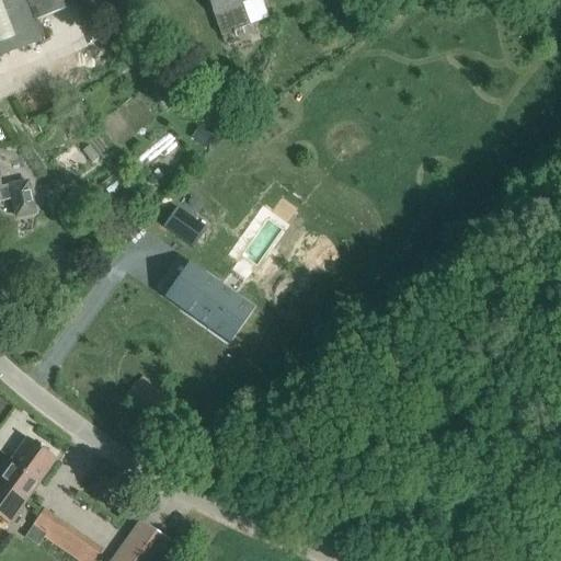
[(0,0),(0,55),(41,39),(35,25),(76,10),(71,0),(0,0)]
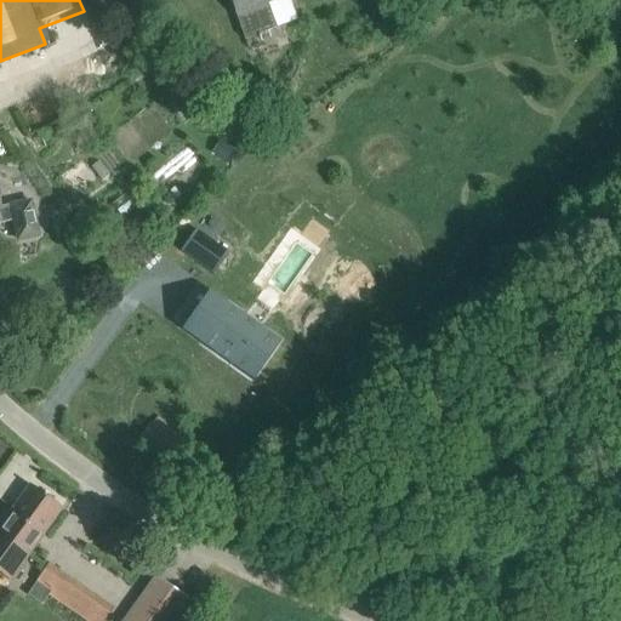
[(231,0),(244,36),(296,17),(290,0),(281,0),(269,5),(267,0),(231,0)]
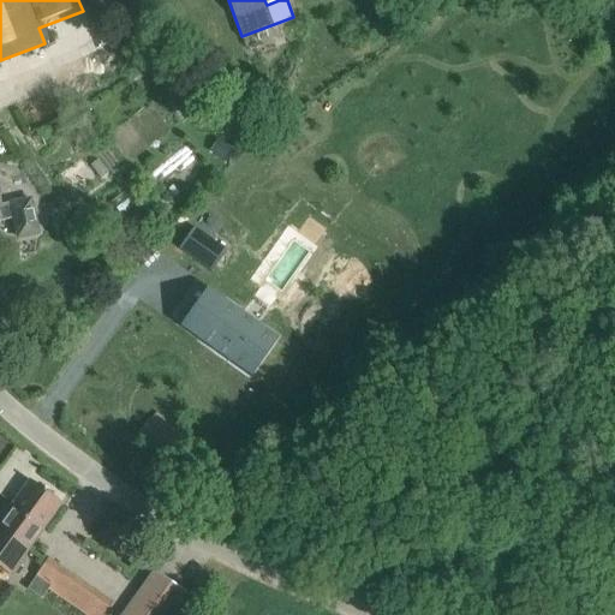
[(225,139),(215,154),(230,163),(239,149),(225,139)]
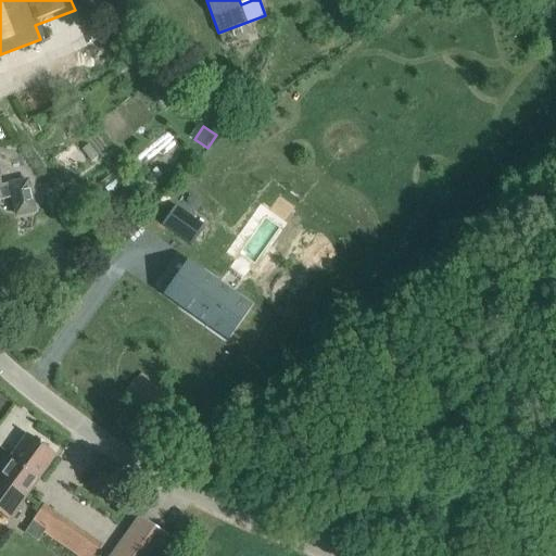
[(36,210),(29,178),(10,182),(16,214),(36,210)]
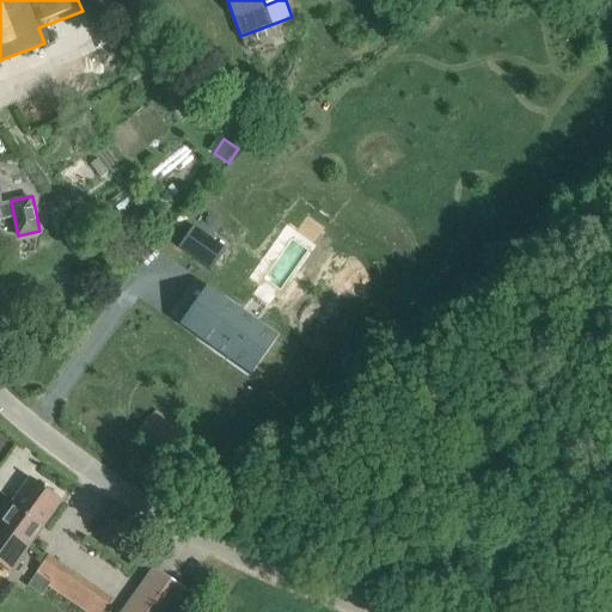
[(176,248),(210,271),(226,249),(191,225),(176,248)]
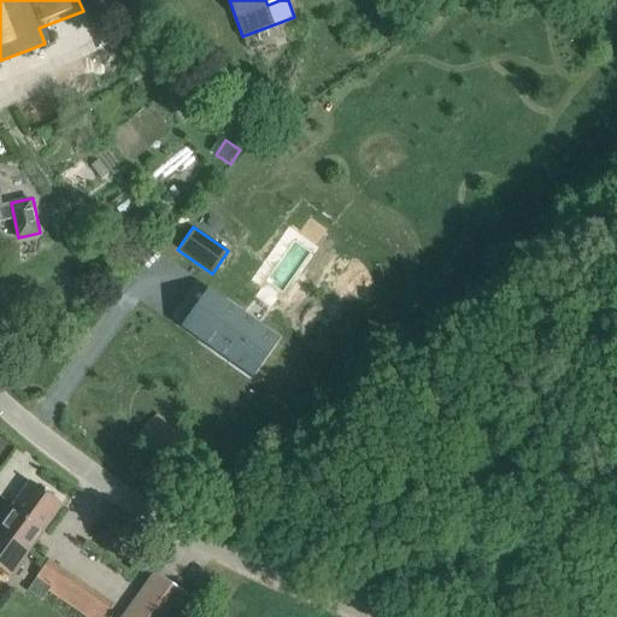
[(206,287),(178,327),(251,377),(278,338),(206,287)]
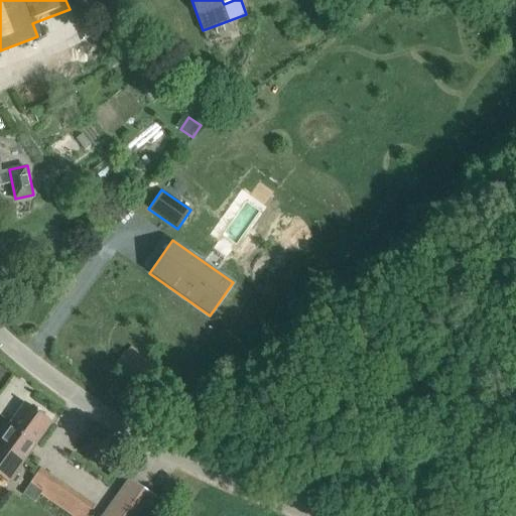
[(112,366),(132,387),(137,391),(157,371),(132,346),(112,366)]
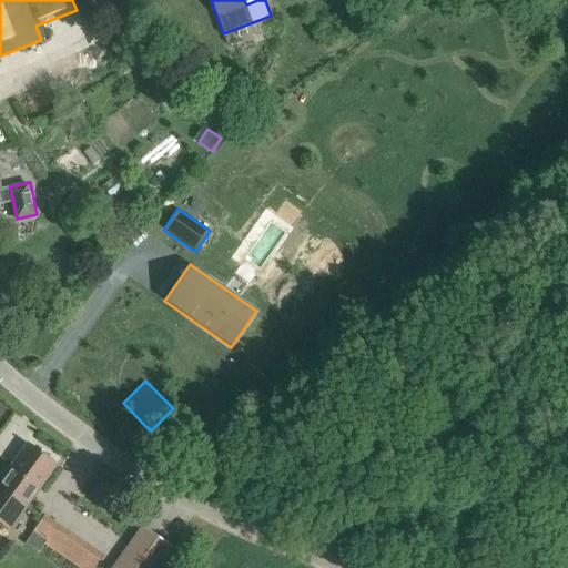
[(0,474),(0,526),(7,531),(57,464),(29,443),(9,469),(6,466),(0,474)]
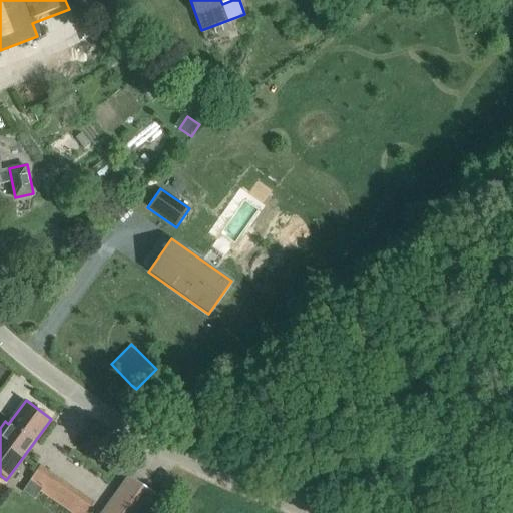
[(51,474),(39,491),(49,497),(44,504),(57,512),(98,512),(102,508),(51,474)]
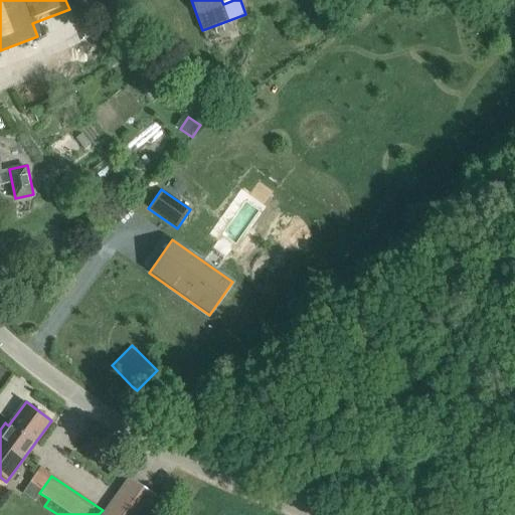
[(130,478),(103,514),(143,514),(157,496),(130,478)]
